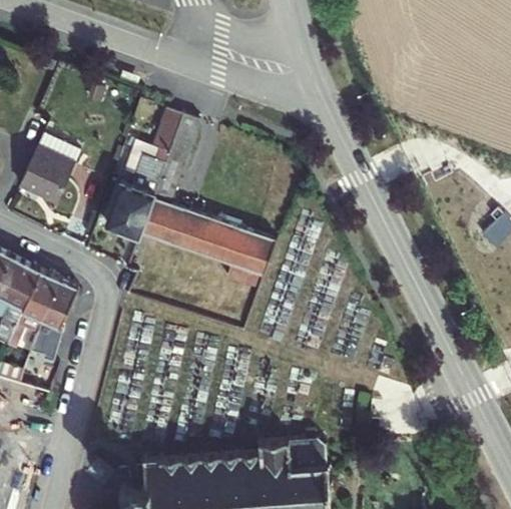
[(137,240),(138,236),(164,166),(181,118),(164,112),(150,151),(134,145),(123,175),(133,179),(129,189),(119,185),(104,229),(116,233),(137,240)]
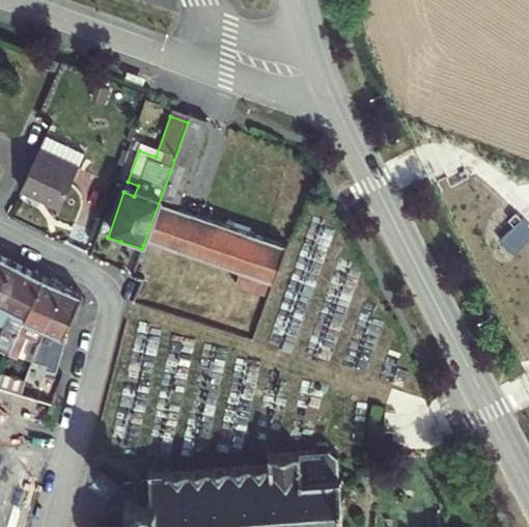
[(188,122),(170,172),(188,178),(205,128),(188,122)]
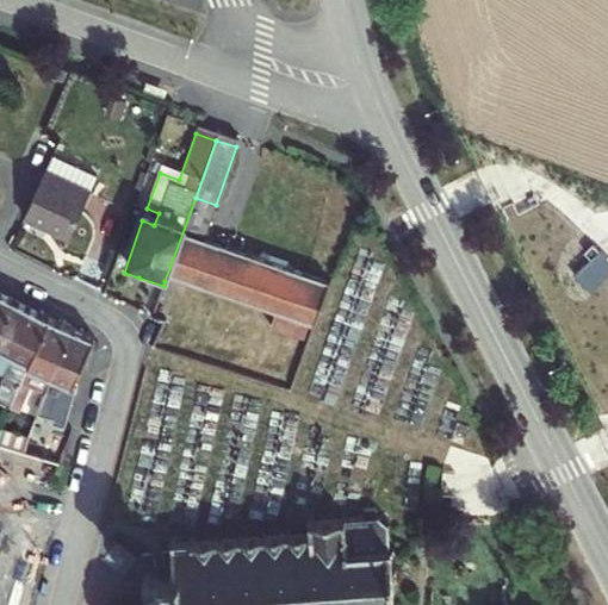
[(98,179),(54,156),(24,219),(56,236),(68,241),(98,179)]
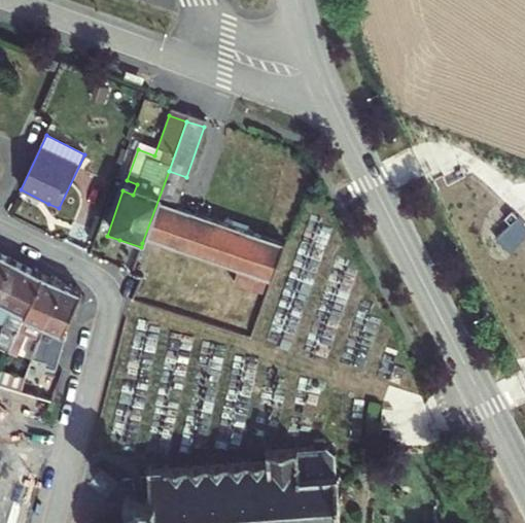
[(266,284),(270,286),(282,251),(173,215),(186,177),(169,171),(142,243),(155,247),(239,275),(234,290),(260,299),(266,284)]
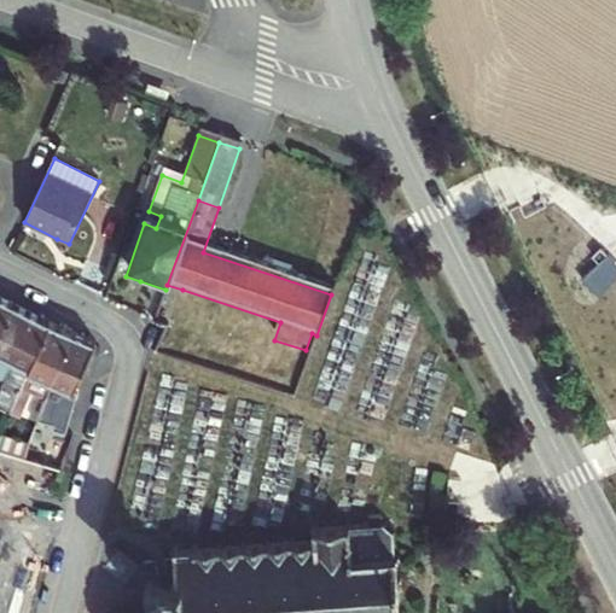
[(0,344),(16,311),(0,304),(0,344)]
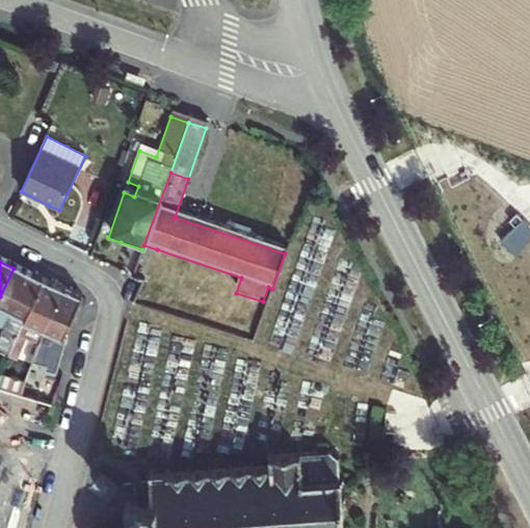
[(28,275),(14,268),(0,296),(0,309),(6,312),(0,324),(0,354),(6,358),(8,353),(11,345),(41,282),(28,275)]
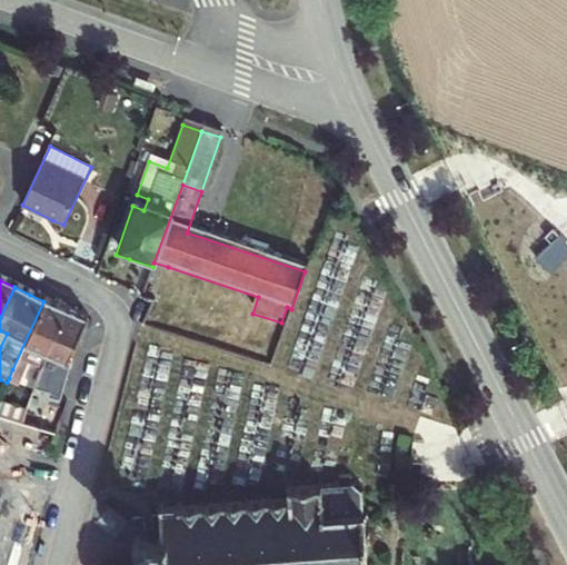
[(46,356),(63,310),(56,307),(43,301),(12,369),(9,378),(17,382),(28,358),(41,365),(46,356)]
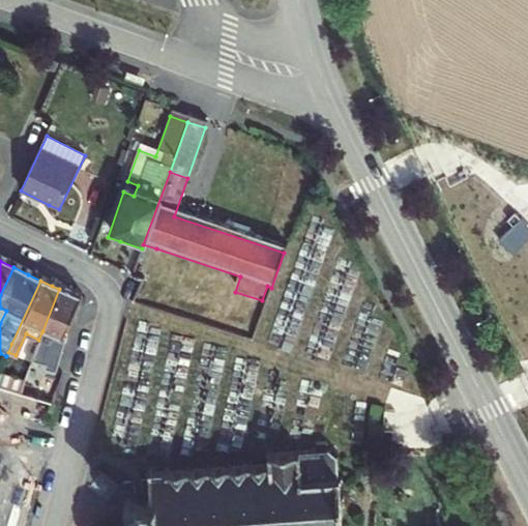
[(59,289),(42,331),(38,340),(31,353),(27,360),(45,366),(42,371),(54,374),(59,358),(64,339),(60,338),(79,297),(67,293),(59,289)]
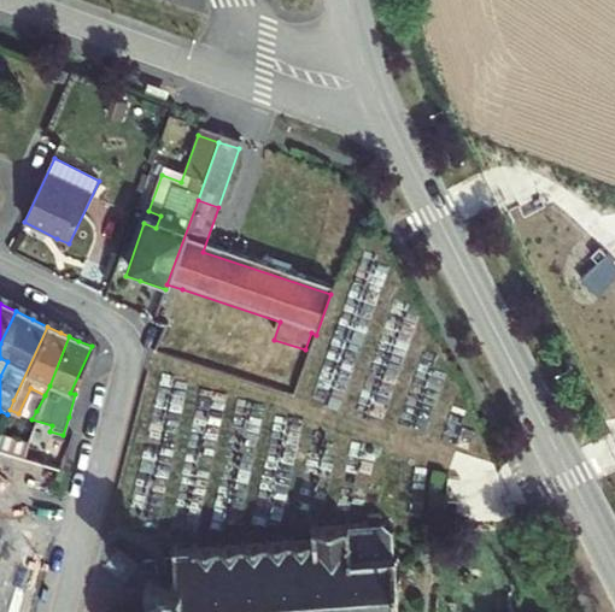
[(0,430),(0,445),(16,449),(22,441),(0,430)]
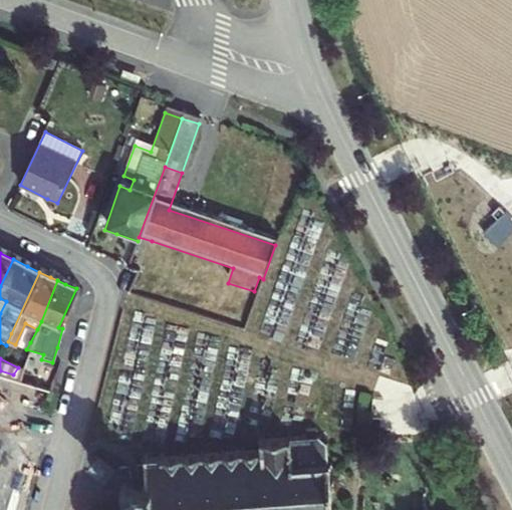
[(336,509),(336,507),(333,507),(330,468),(333,468),(333,463),(327,464),(326,446),(329,446),(328,442),(323,442),(320,441),(323,438),(320,436),(317,438),(291,440),(291,436),(285,437),(286,440),(266,441),(266,438),(260,439),(261,441),(259,441),(259,445),(262,445),(262,447),(260,448),(260,452),(246,453),(246,450),(241,450),(241,454),(225,455),(224,452),(220,452),(220,455),(205,456),(205,454),(200,454),(200,457),(186,458),(186,455),(181,455),(181,458),(164,460),(164,457),(160,457),(160,460),(150,461),(149,458),(145,458),(145,461),(142,461),(142,465),(147,465),(148,484),(145,485),(146,487),(131,489),(128,484),(124,484),(124,487),(121,486),(120,490),(124,491),(125,509),(336,509)]
